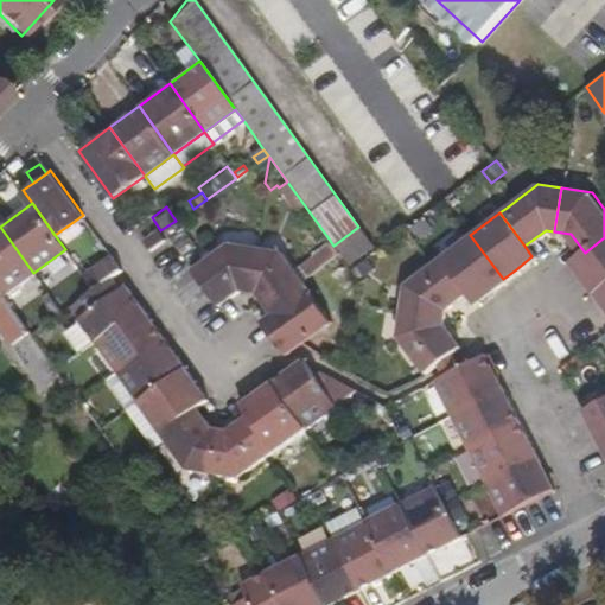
[(413,223),(422,237),(435,228),(426,214),(413,223)]
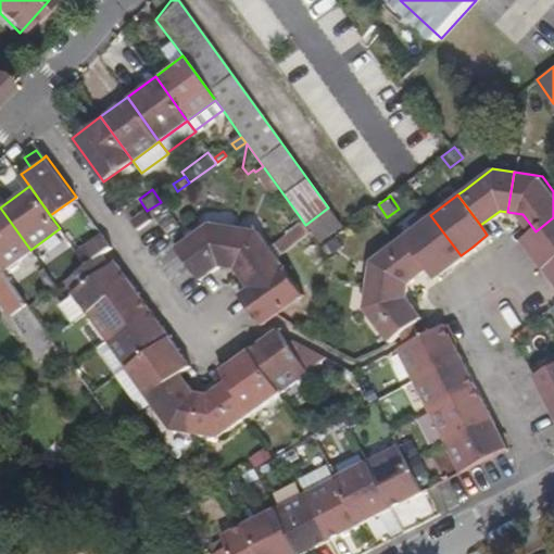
[(161,228),(174,246),(183,239),(174,226),(176,224),(162,203),(149,212),(154,218),(161,228)]
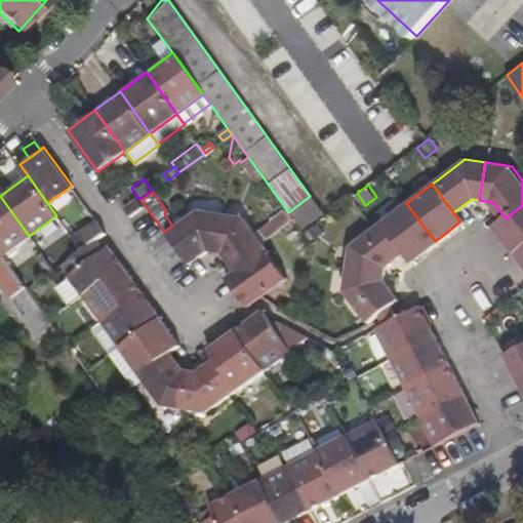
[(29,236),(0,196),(0,253),(1,255),(29,236)]
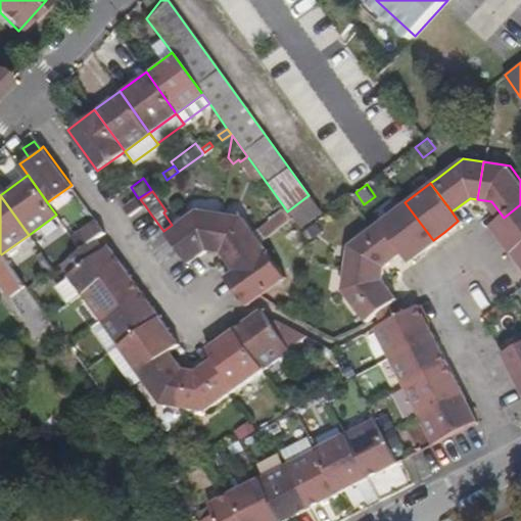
[(309,195),(287,211),(289,215),(301,230),(322,214),(309,195)]
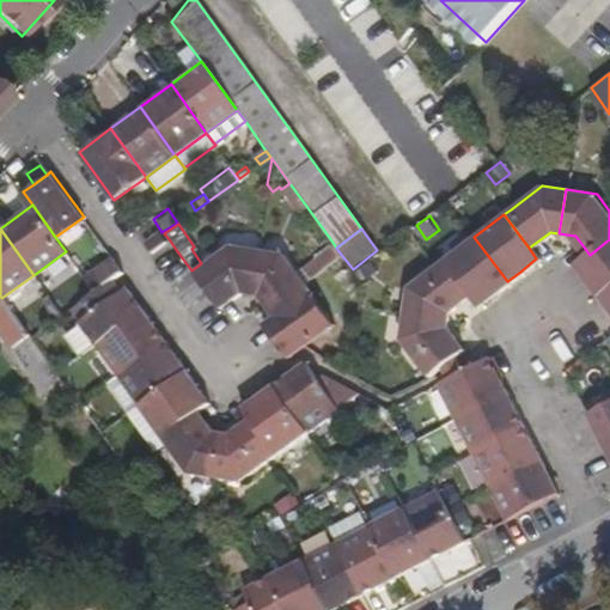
[(162,242),(154,230),(142,238),(150,250),(162,242)]
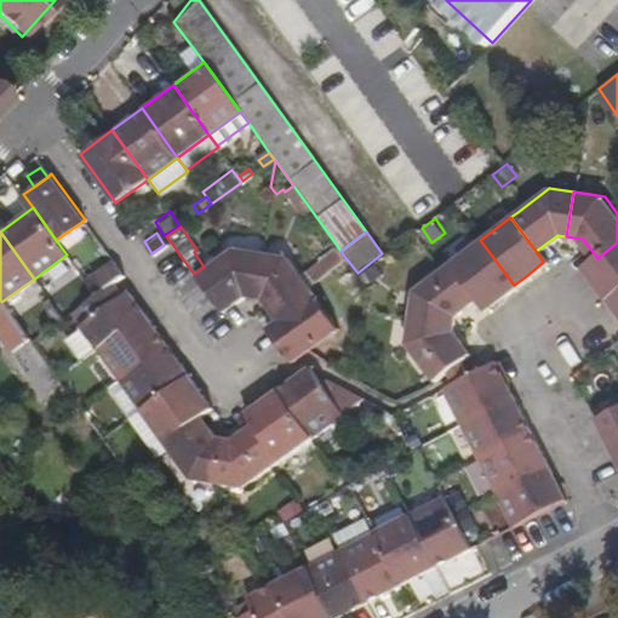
[(514,285),(480,240),(450,263),(476,298),(484,308),(503,295),(514,285)]
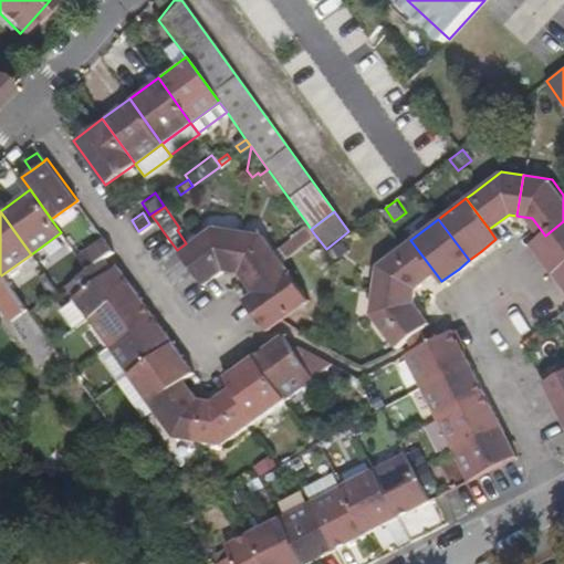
[(555,274),(563,267),(563,221),(545,236),(533,244),(545,261),(554,274),(555,274)]
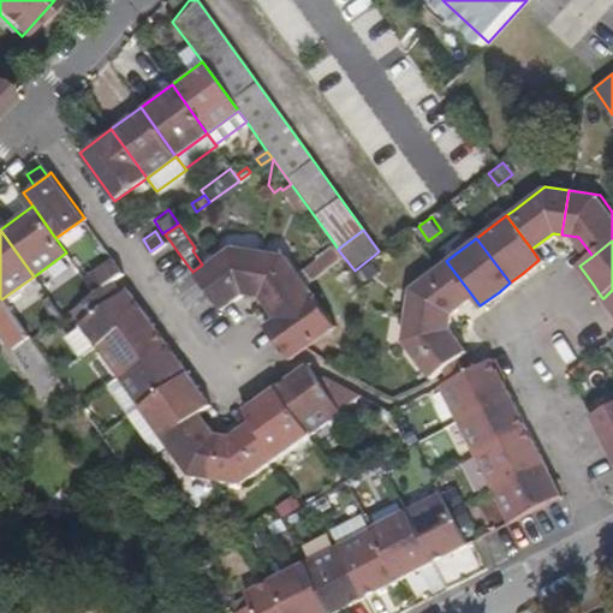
[(304,280),(340,253),(338,249),(333,242),(301,266),(303,268),(298,272),(304,280)]
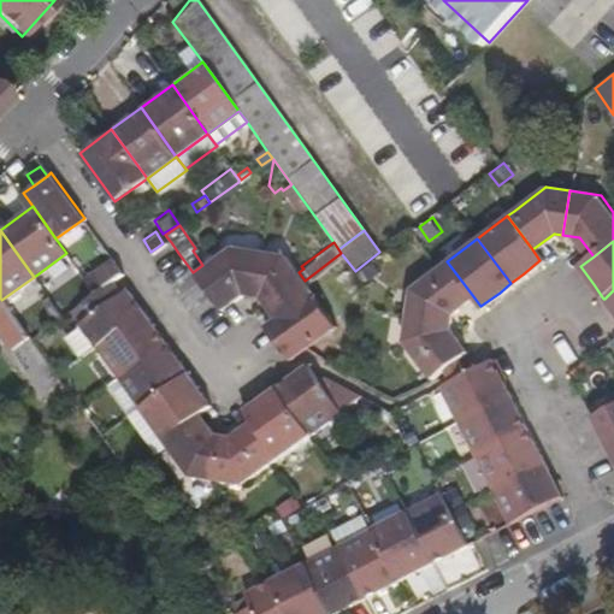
[(251,296),(258,251),(231,246),(202,265),(193,272),(194,276),(202,287),(211,297),(219,310),(242,295),(251,296)]
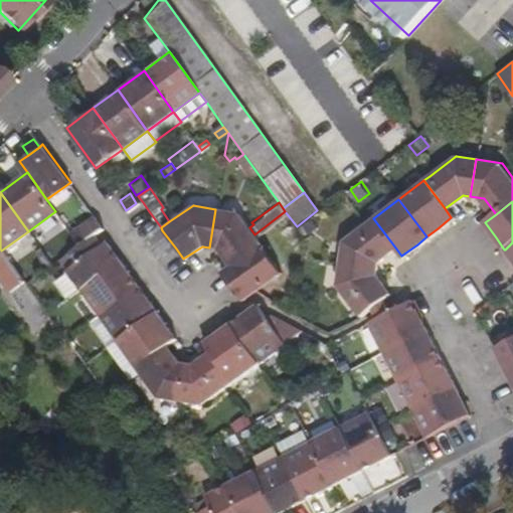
[(249,227),(240,213),(215,209),(209,247),(220,249),(231,265),(261,242),(254,234),(249,227)]
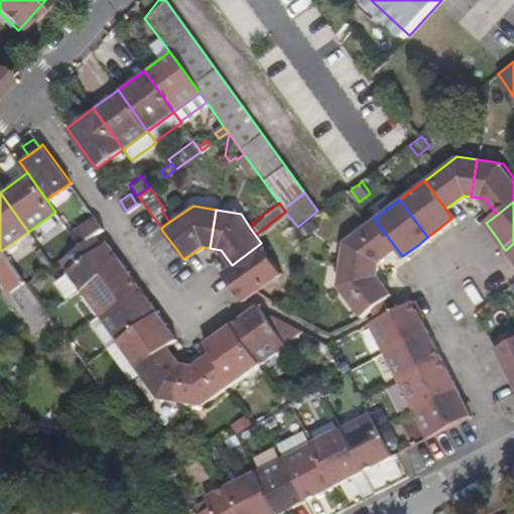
[(93,229),(100,224),(91,212),(68,228),(77,241),(93,229)]
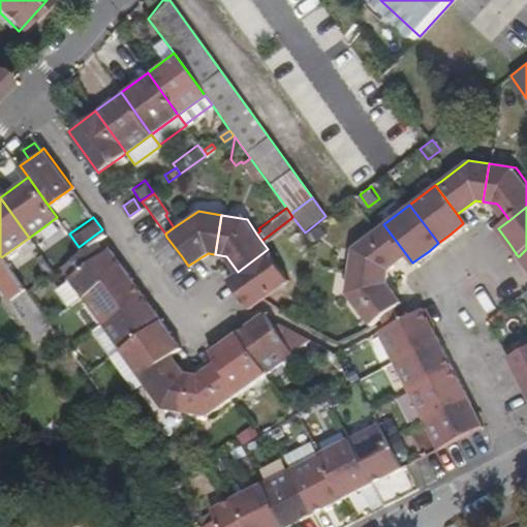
[(317,224),(308,231),(314,240),(323,233),(317,224)]
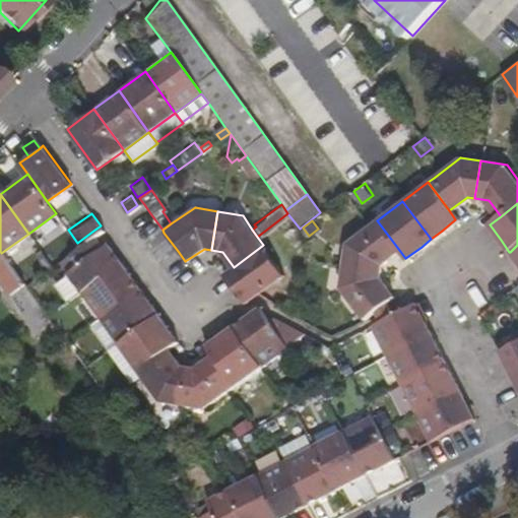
[(399,250),(377,220),(370,225),(351,241),(348,266),(384,271),(384,261),(399,250)]
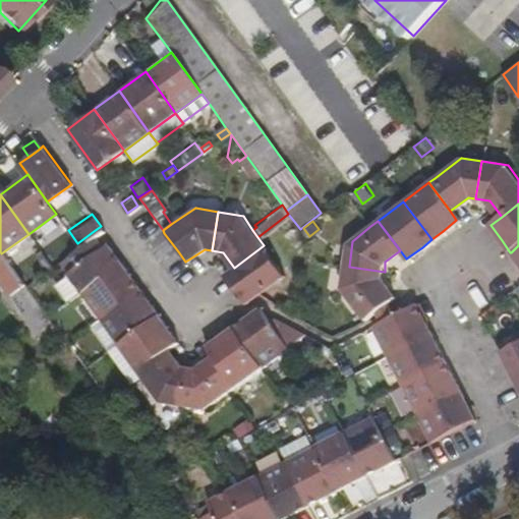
[(78,289),(119,260),(113,251),(106,242),(103,244),(94,231),(77,243),(66,251),(75,264),(65,271),(66,273),(53,283),(65,299),(78,289)]
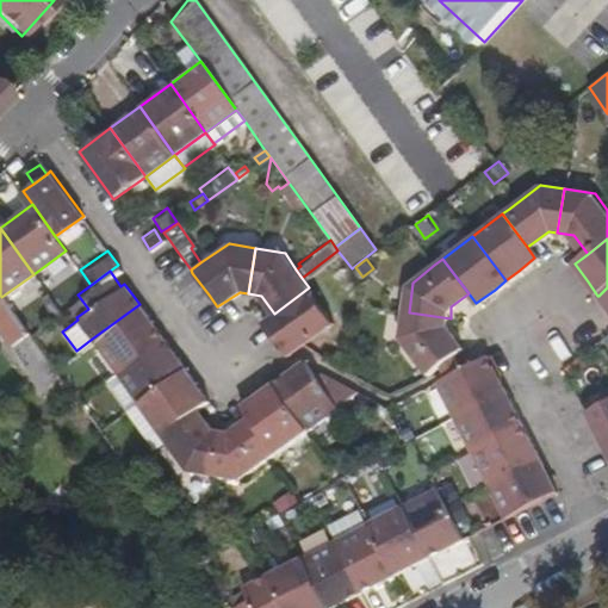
[(332,320),(309,287),(274,314),(262,323),(272,337),(274,341),(275,341),(284,353),(301,341),(332,320)]
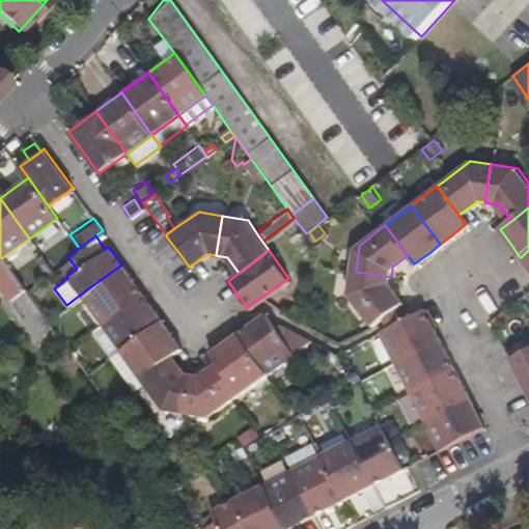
[(51,269),(40,254),(35,257),(46,272),(51,269)]
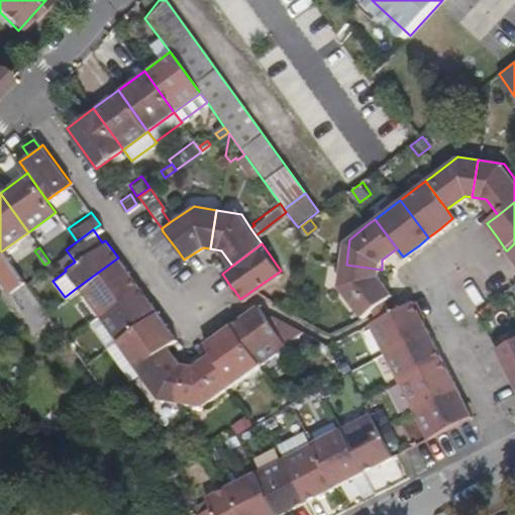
[(23,281),(1,251),(0,249),(0,283),(34,332),(52,320),(45,312),(23,281)]
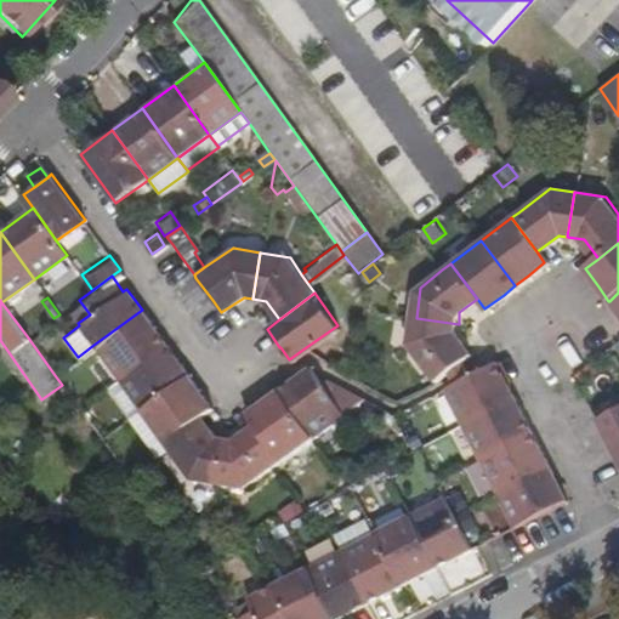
[(142,310),(94,346),(117,376),(164,341),(151,324),(142,310)]
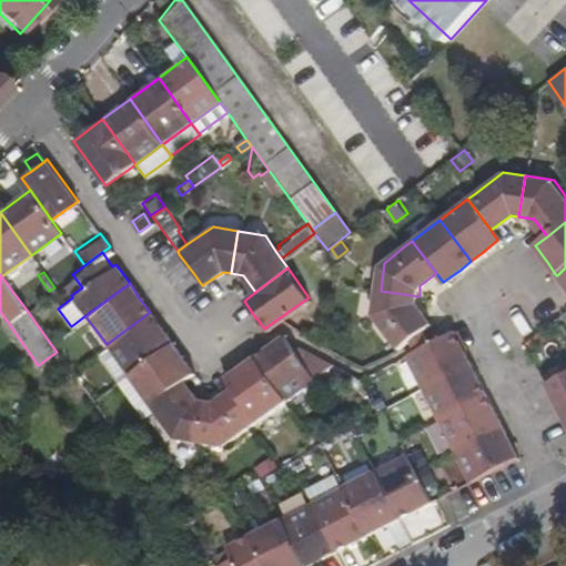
[(434,325),(420,305),(420,296),(381,291),(377,315),(403,349),(434,325)]
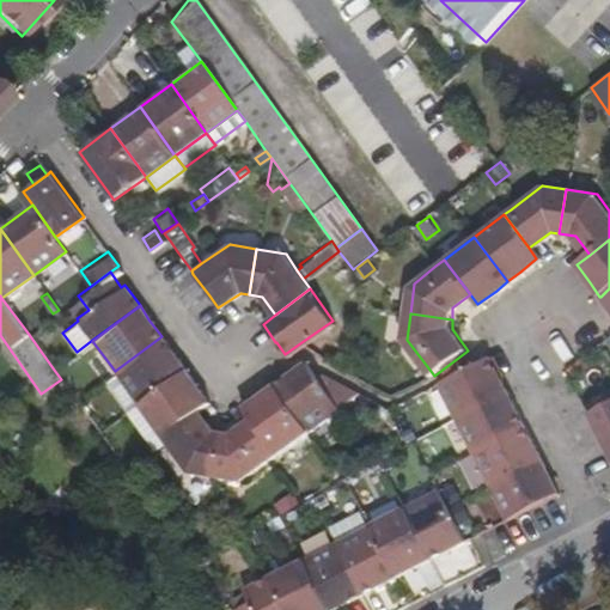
[(136,401),(183,366),(175,355),(162,336),(115,371),(103,380),(124,410),(136,401)]
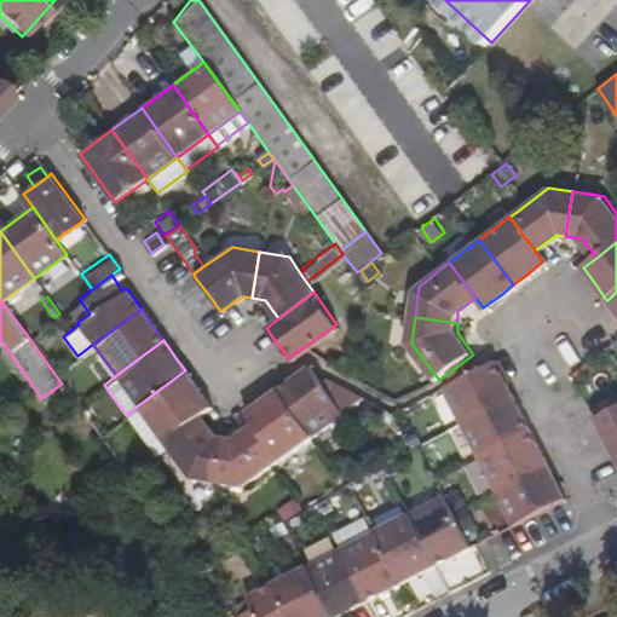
[(463,422),(513,396),(507,384),(496,363),(447,388),(463,422)]
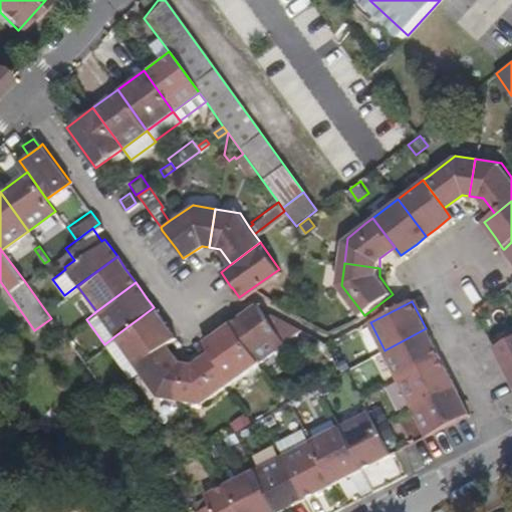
[(285,345),(267,320),(254,303),(228,323),(258,365),(285,345)]
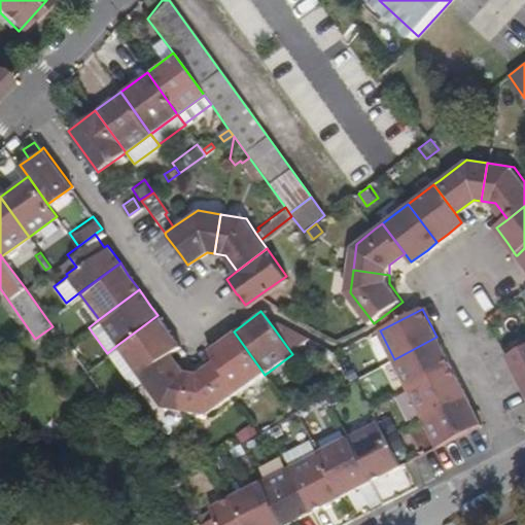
[(167,326),(158,315),(117,345),(107,353),(130,383),(139,376),(138,374),(169,351),(178,344),(167,326)]
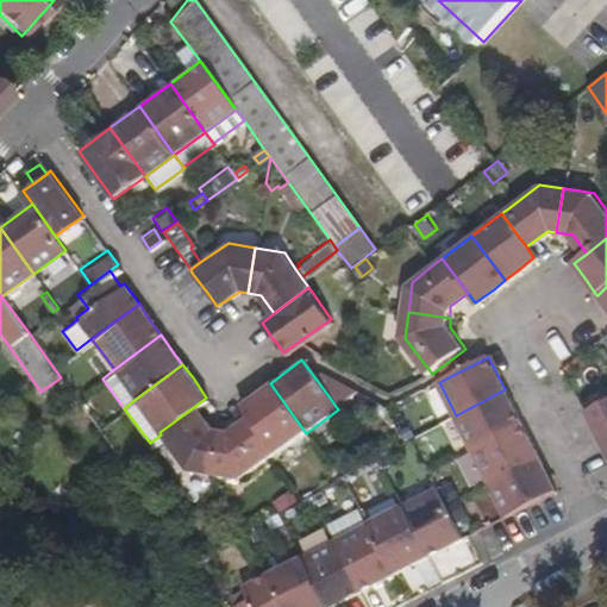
[(306,433),(270,383),(251,398),(239,405),(250,419),(276,456),(306,433)]
